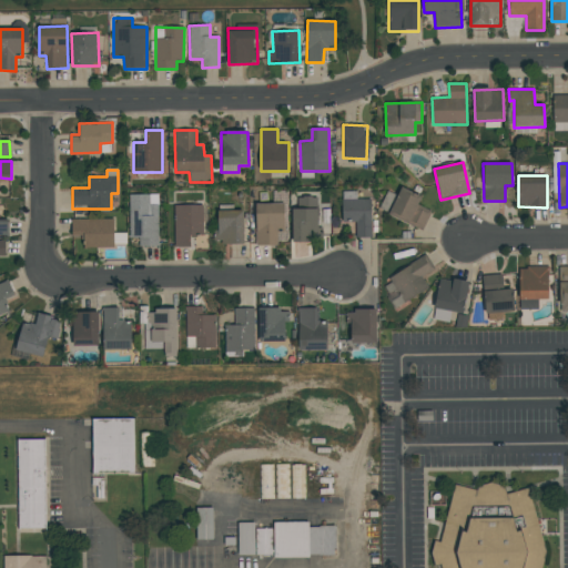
[(432,211),(417,205),(422,196),(402,188),(397,195),(387,191),(379,210),(423,230),(432,211)]
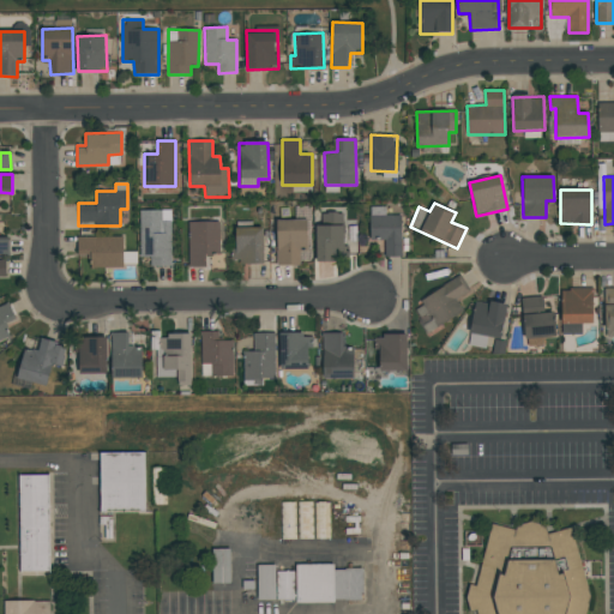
[(385,206),(369,208),(371,240),(385,240),(385,257),(402,257),(401,216),(386,216),(385,206)]
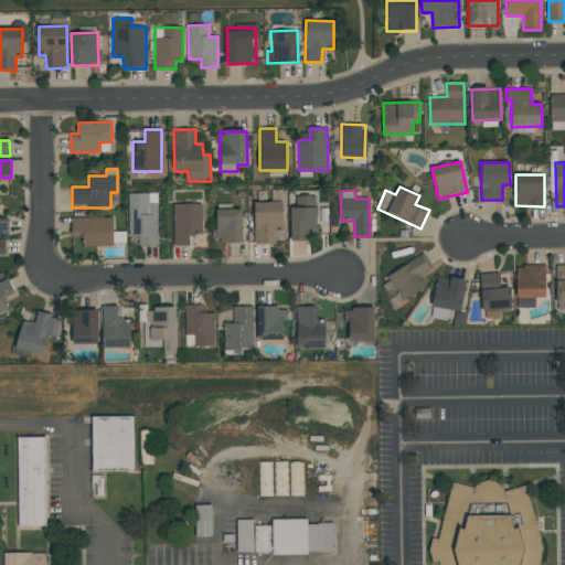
[(139,245),(158,245),(157,193),(128,194),(129,237),(139,237),(139,245)]
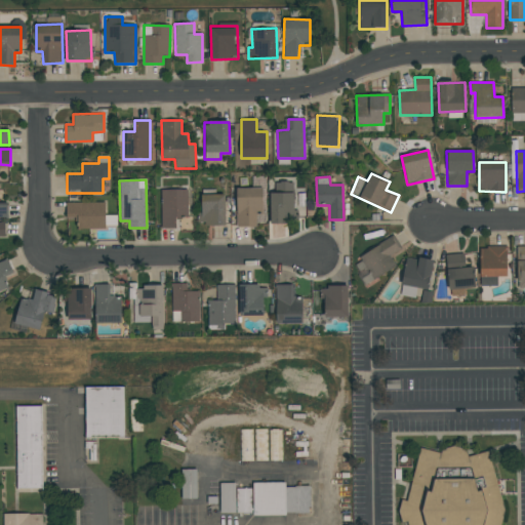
[(271,224),(294,223),(293,182),(277,183),(277,193),(270,193),(271,224)]
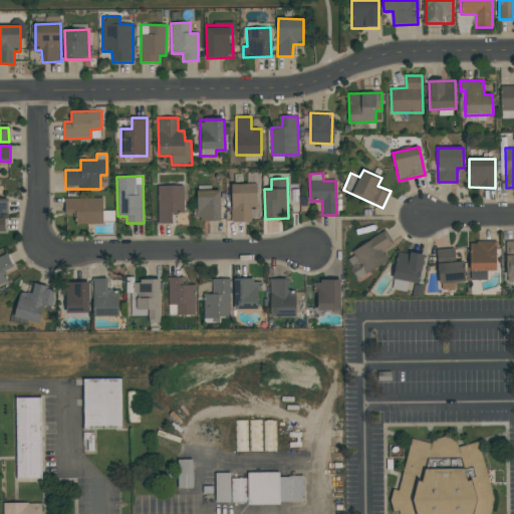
[(257,184),(231,185),(232,223),(251,222),(251,210),(257,210),(257,184)]
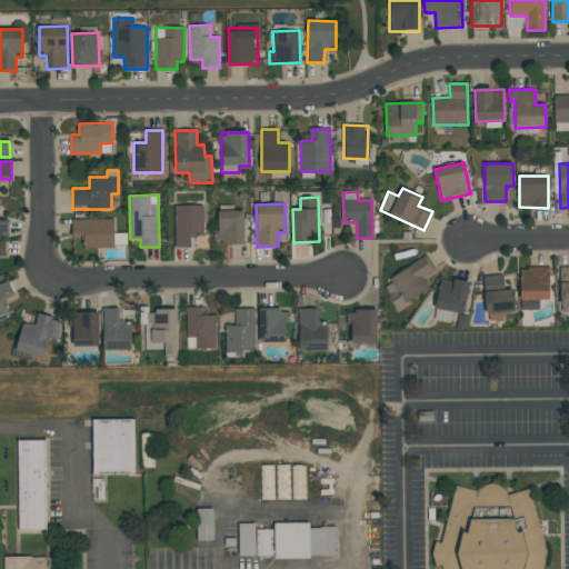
[(175,206),(175,248),(191,248),(191,237),(205,237),(203,206),(175,206)]
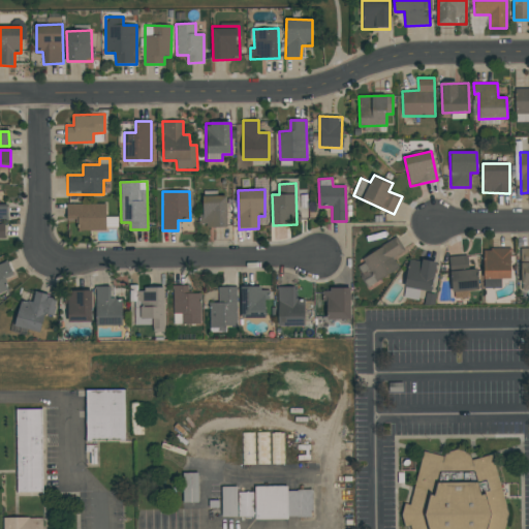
[(226,196),(201,196),(201,226),(227,226),(226,196)]
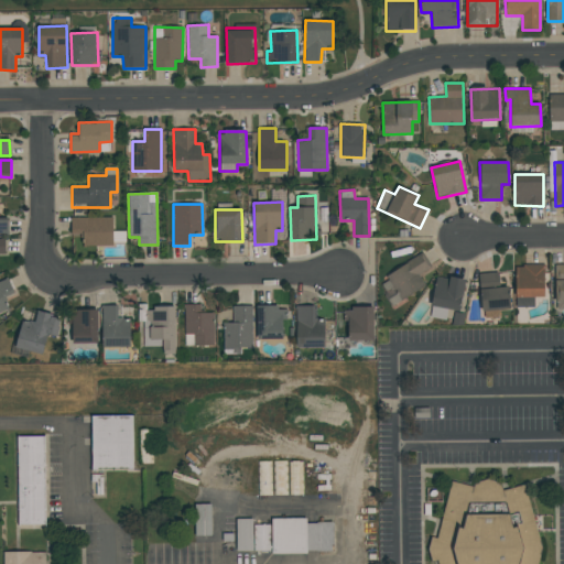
[(114,246),(112,217),(72,218),(72,235),(84,235),(84,246),(114,246)]
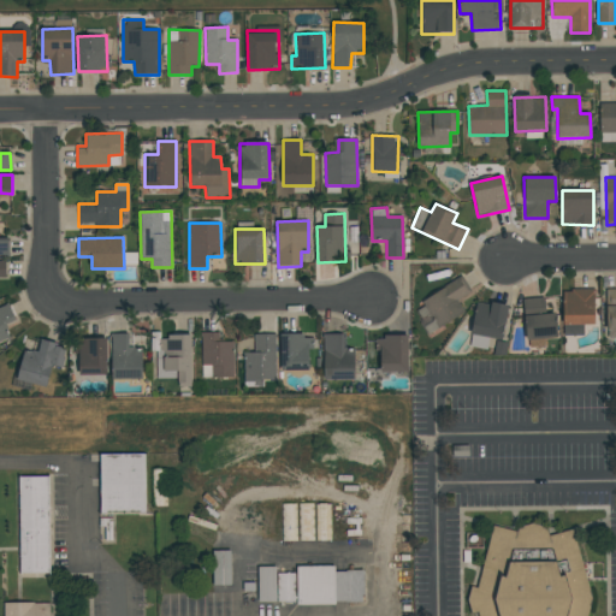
[(0,255),(10,255),(9,241),(0,241),(0,255)]
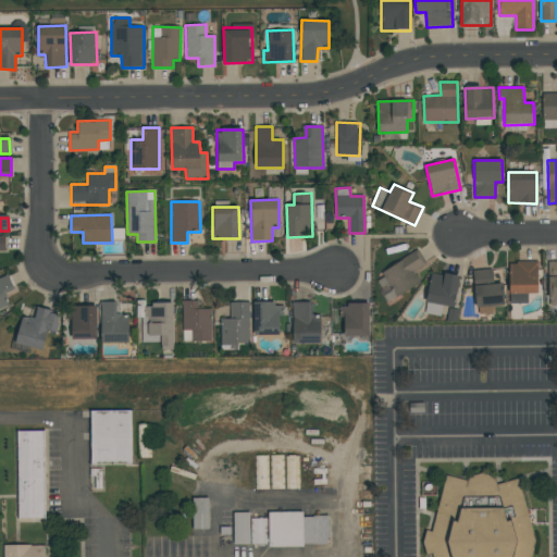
[(373,277),(387,302),(420,283),(413,271),(426,264),(419,251),(373,277)]
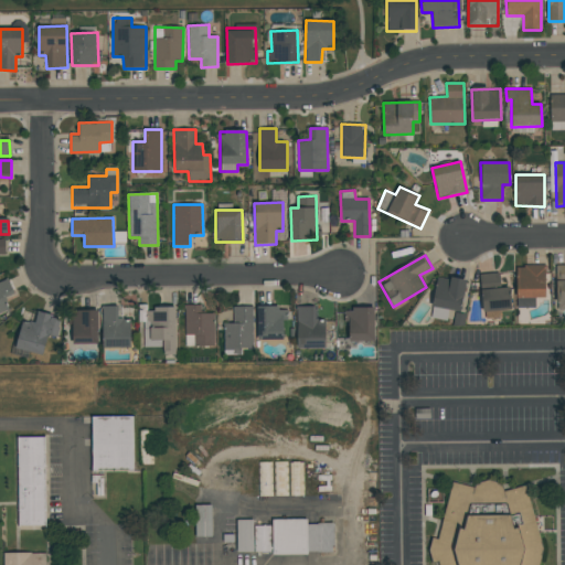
[(516,266),(516,307),(535,308),(535,298),(545,298),(545,266),(516,266)]
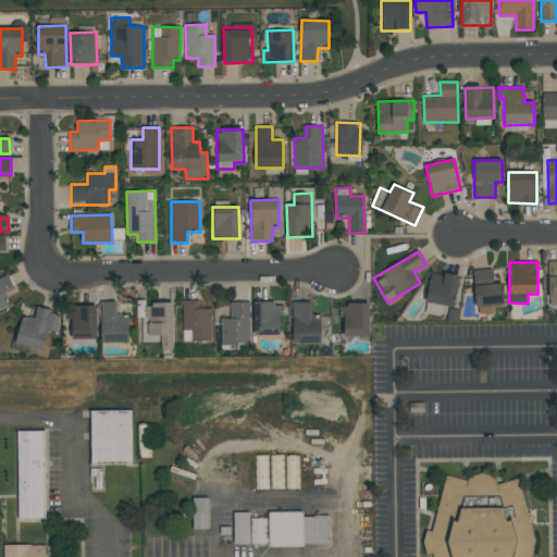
[(493,270),(474,270),(475,307),(503,306),(502,283),(493,284),(493,270)]
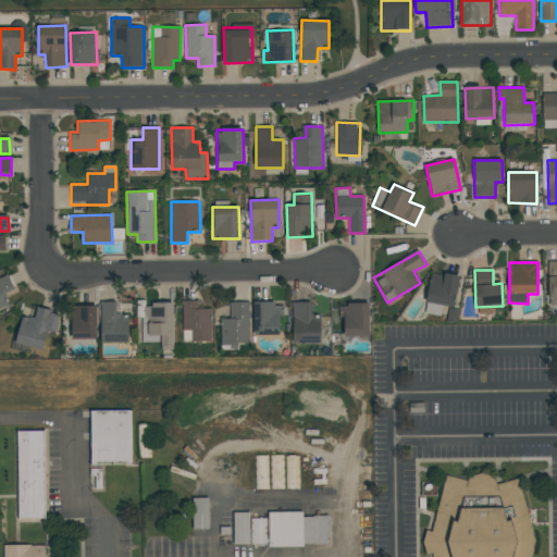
[(459,276),(431,272),(424,313),(440,316),(442,306),(455,308),(459,276)]
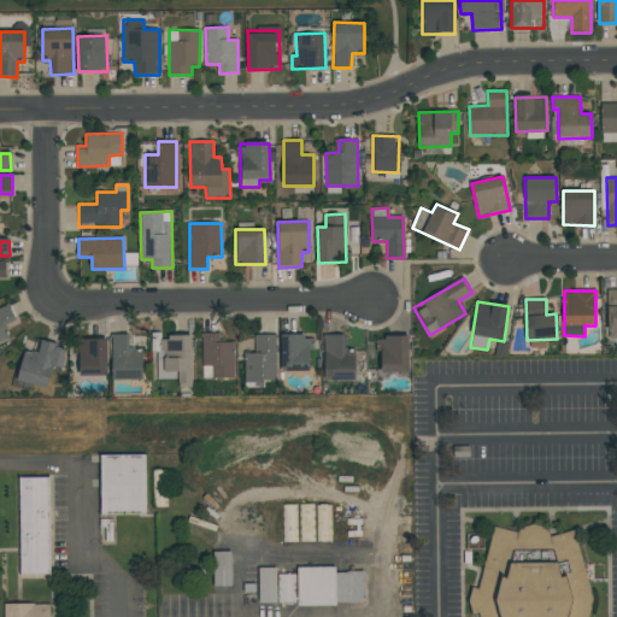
[(4,325),(16,321),(10,305),(0,309),(0,345),(10,341),(4,325)]
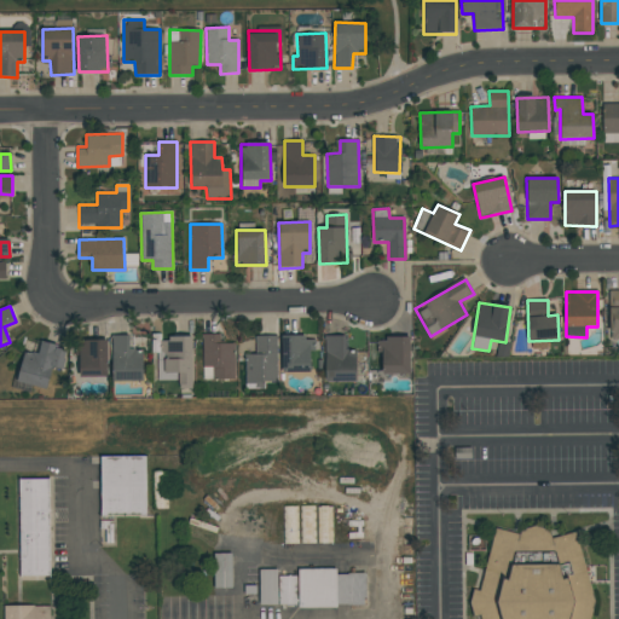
[(221,334),(202,335),(203,380),(236,380),(235,343),(221,343),(221,334)]
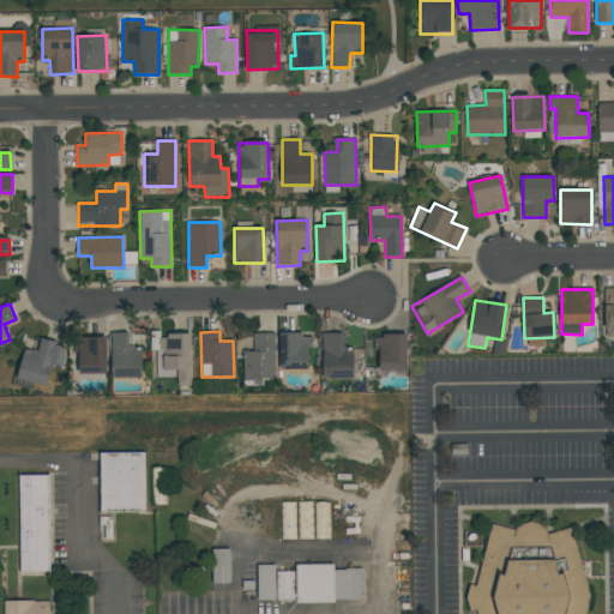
[(112,378),(143,377),(142,347),(133,347),(132,332),(110,333),(112,378)]
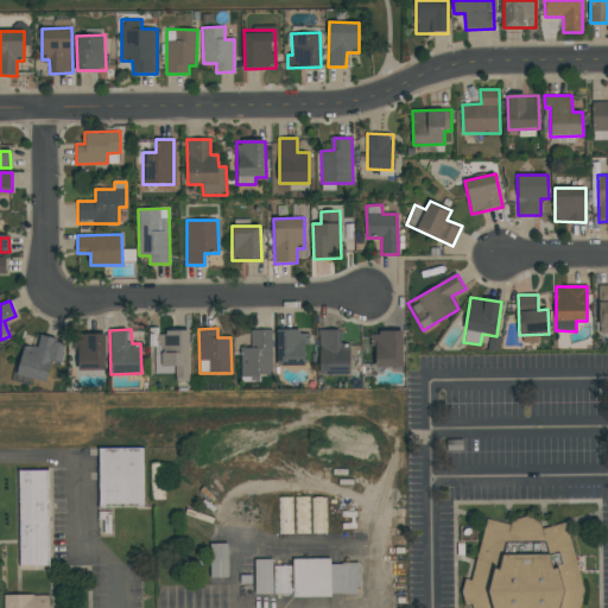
[(251,330),(251,348),(241,348),(241,380),(259,380),(259,375),(273,375),(272,330),(251,330)]
